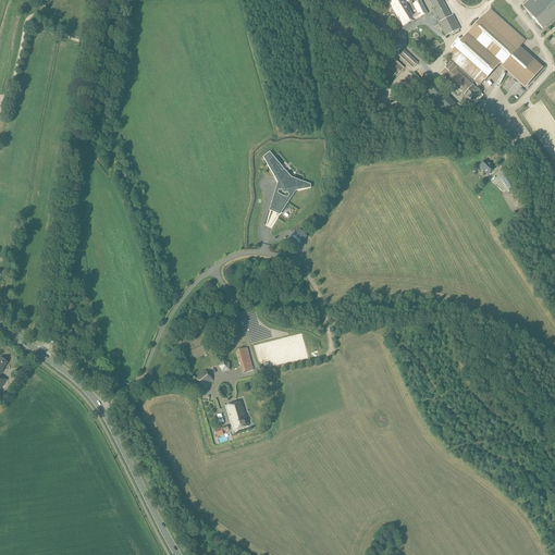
[(416,13),(407,0),(392,0),(405,24),(429,11),(423,0),(420,0),(416,2),(420,11),(416,13)]
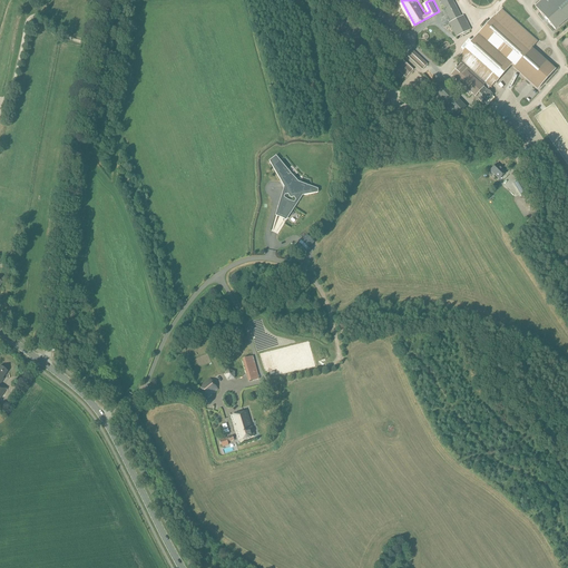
[(463,15),(454,0),(442,0),(453,20),(451,21),(459,35),(472,28),(466,13),(463,15)]
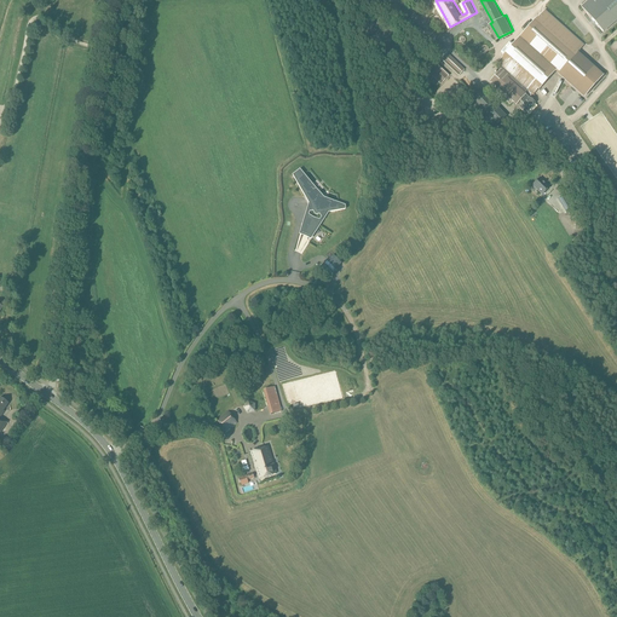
[(587,0),(582,5),(606,32),(616,21),(616,0),(587,0)]
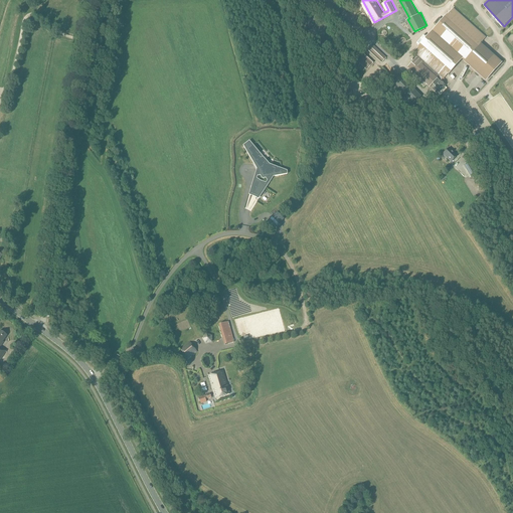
[(336,18),(342,11),(329,1),(324,9),(336,18)]
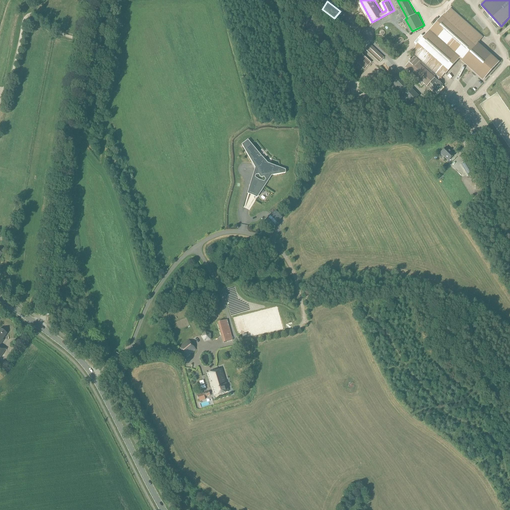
[(432,88),(437,92),(443,85),(445,84),(436,76),(436,75),(432,71),(434,68),(442,75),(460,53),(487,77),(501,61),(478,41),(482,36),(451,9),(415,51),(418,54),(408,65),(429,84),(431,81),(435,84),(432,88)]
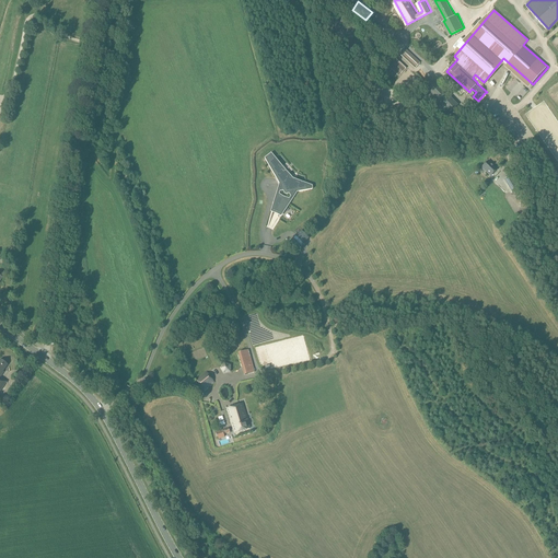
[(368,20),(385,39),(392,33),(374,14),(368,20)]
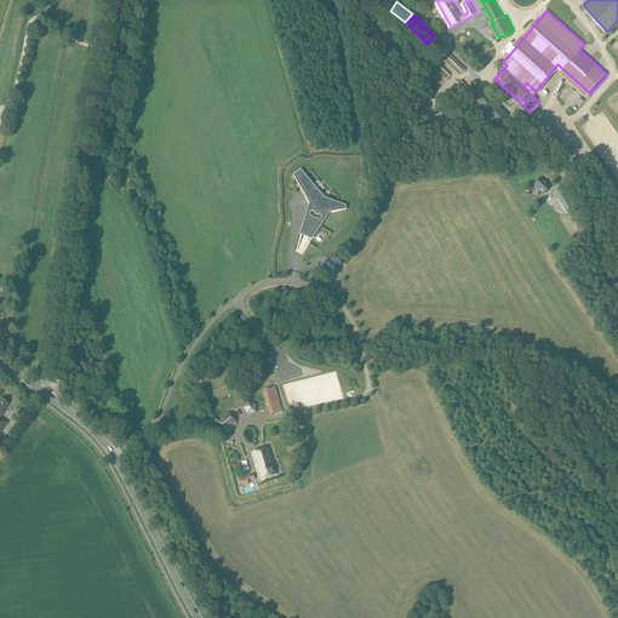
[(438,56),(446,47),(438,39),(429,47),(438,56)]
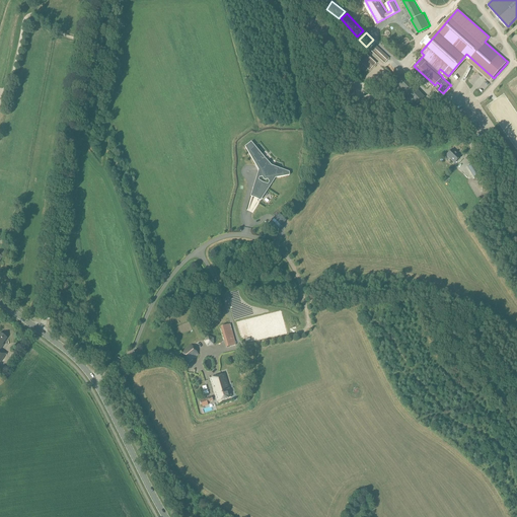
[(386,62),(391,57),(376,42),(371,48),(386,62)]
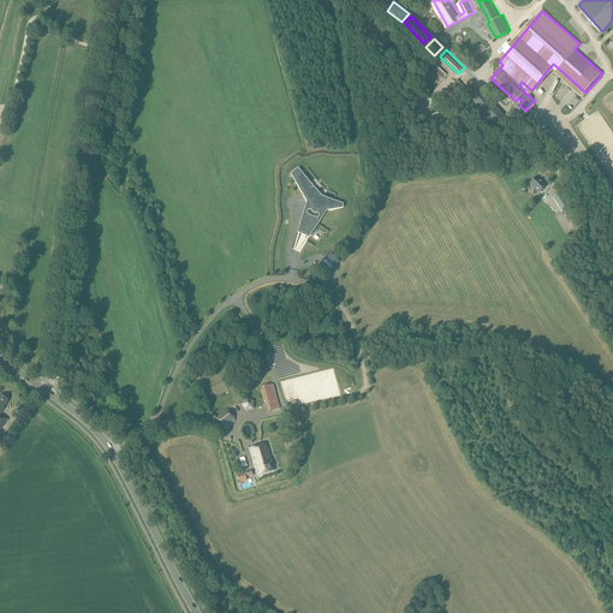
[(441,82),(448,73),(436,61),(428,70),(441,82)]
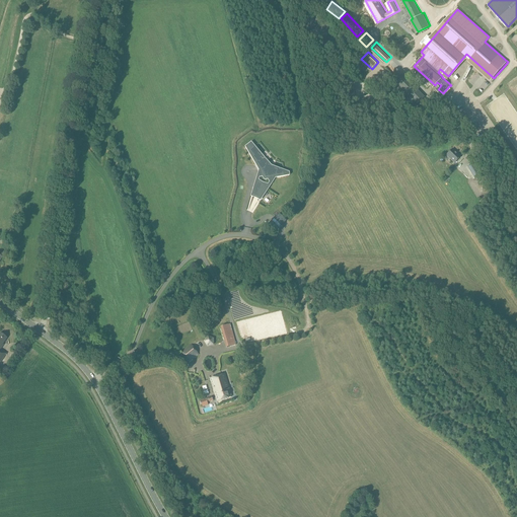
[(416,107),(427,98),(399,68),(388,79),(416,107)]
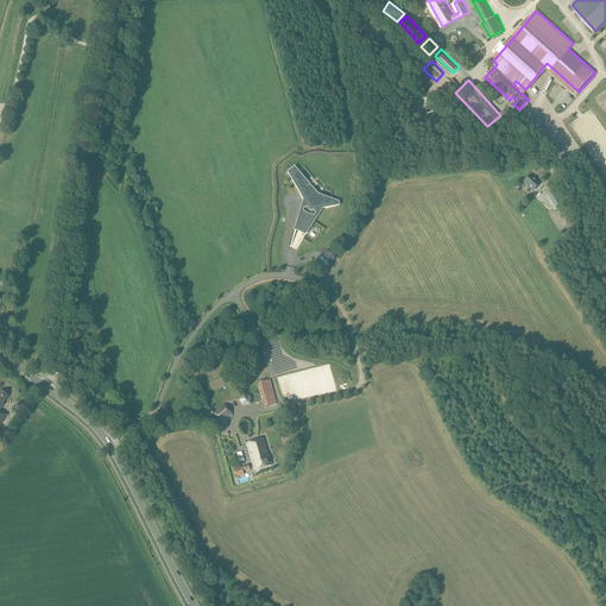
[(560,155),(562,161),(575,155),(572,149),(560,155)]
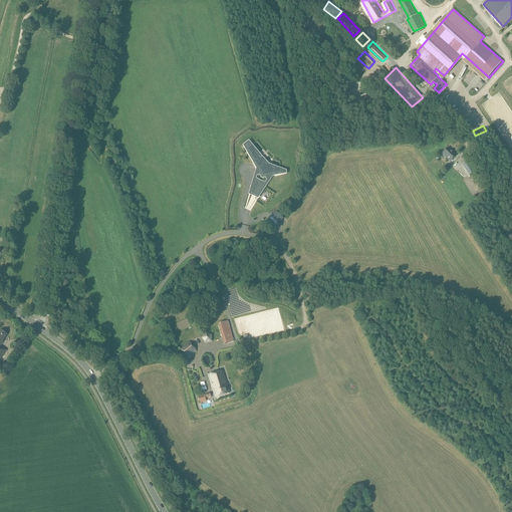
[(244,144),(258,167),(250,193),(259,197),(275,175),(288,172),(288,169),(270,162),(251,139),(244,144)]
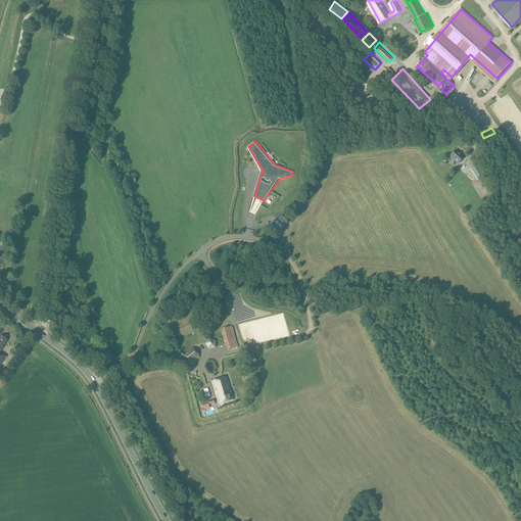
[(460,162),(466,156),(458,148),(452,154),(460,162)]
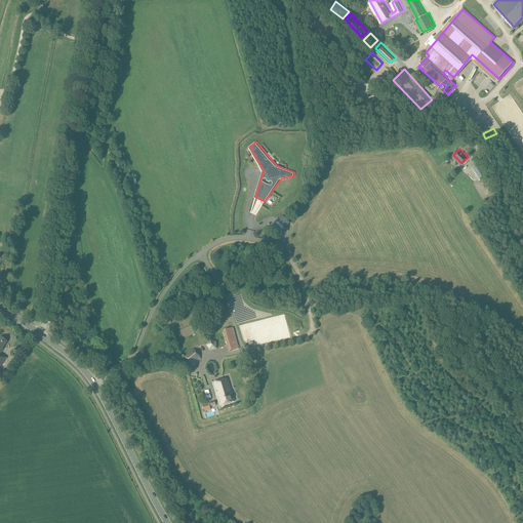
[(488,173),(482,162),(475,166),(481,177),(488,173)]
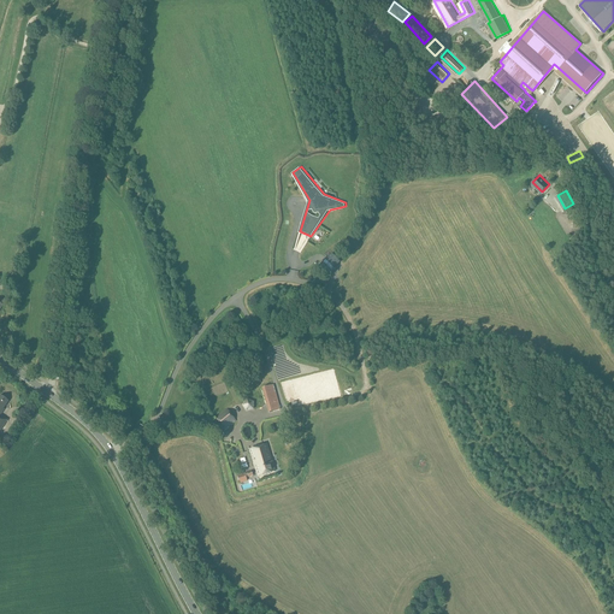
[(320,265),(329,273),(342,260),(334,252),(320,265)]
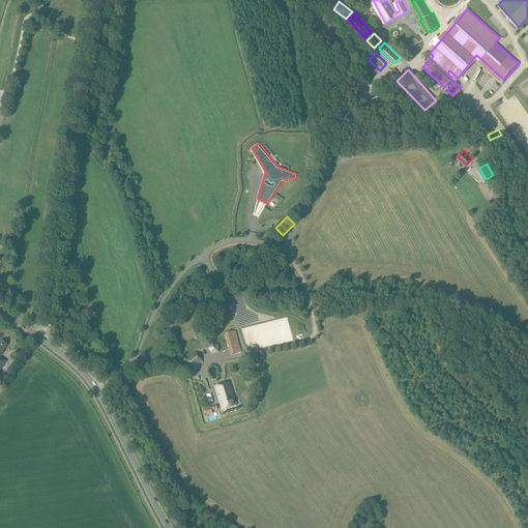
[(233,353),(243,350),(237,328),(227,330),(233,353)]
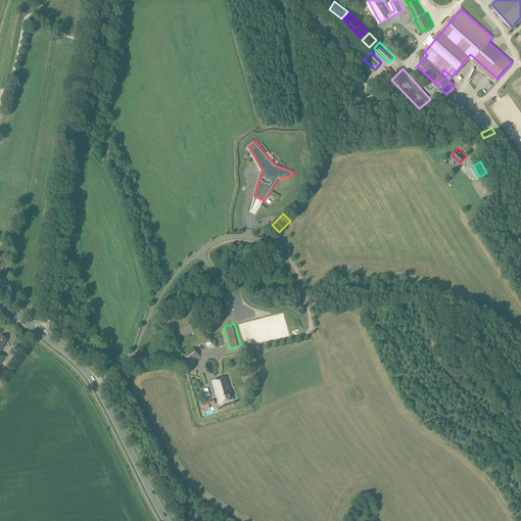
[(0,364),(7,354),(1,350),(2,348),(9,338),(2,334),(0,337),(0,364)]
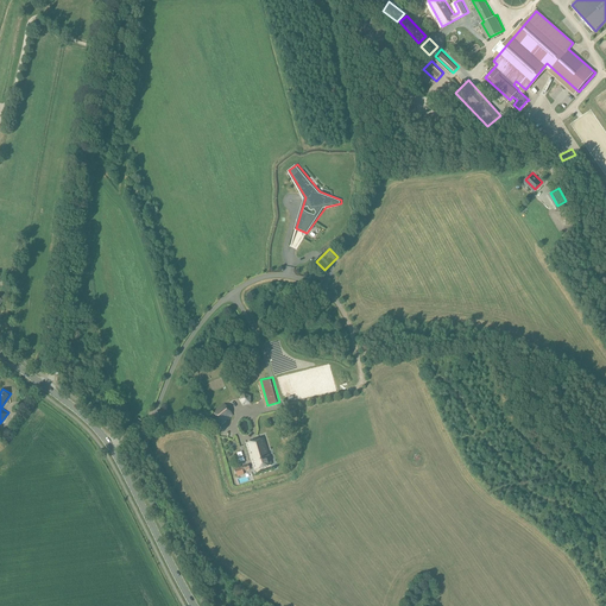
[(246,392),(241,398),(245,404),(253,403),(253,395),(246,392)]
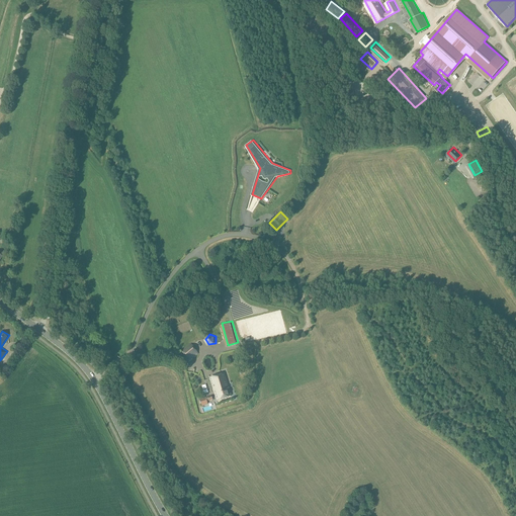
[(190,358),(199,351),(193,343),(183,350),(190,358)]
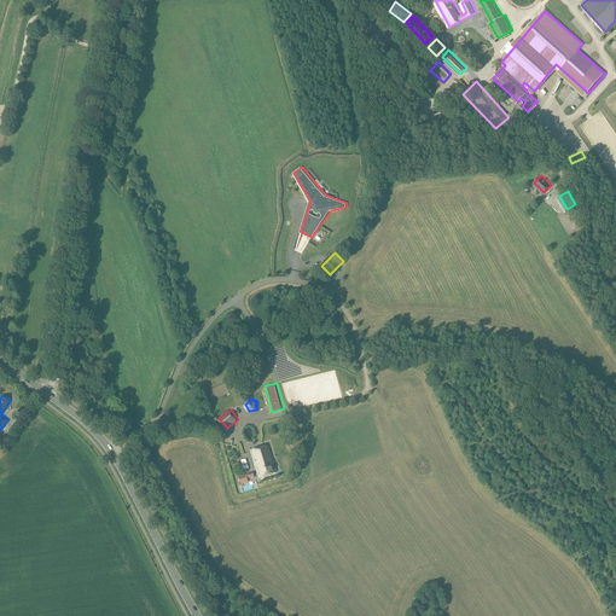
[(278,471),(269,445),(253,449),(260,470),(262,476),(278,471)]
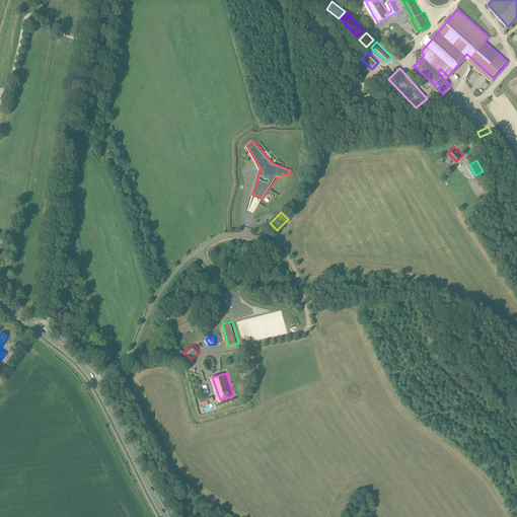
[(204,404),(210,402),(209,400),(214,398),(213,395),(202,399),(204,404)]
